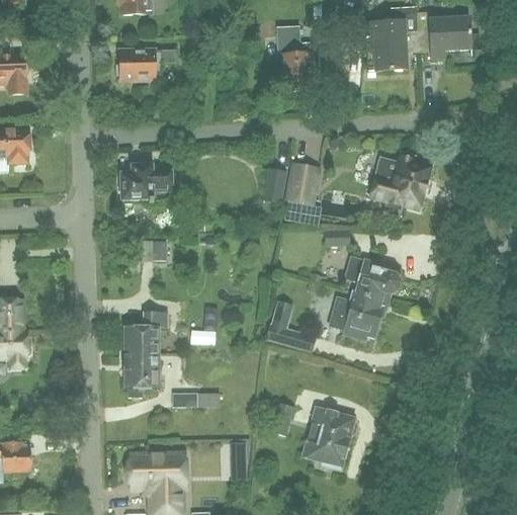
[(118,0),(118,3),(120,3),(121,12),(153,12),(152,0),(118,0)]
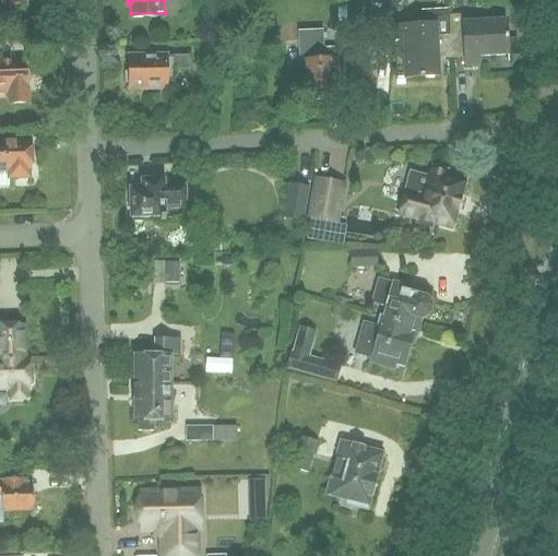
[(403,37),(405,75),(440,73),(439,56),(452,56),(451,12),(450,6),(418,7),(419,22),(394,23),(395,37),(403,37)]
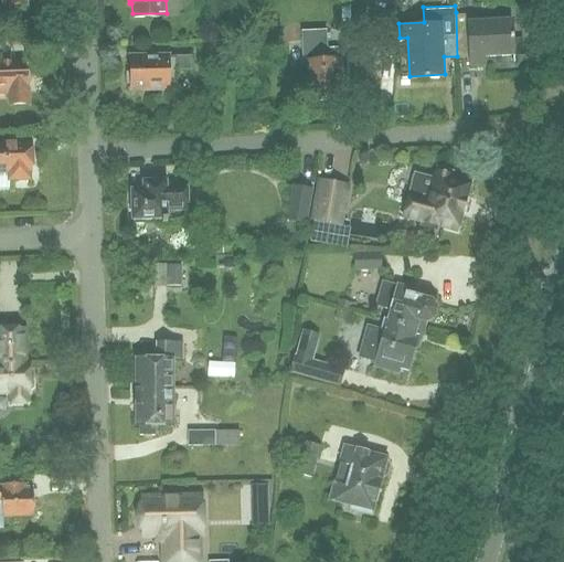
[(469,11),(456,12),(457,56),(470,55),(470,63),(485,62),(485,54),(514,52),(512,17),(469,20),(469,11)]
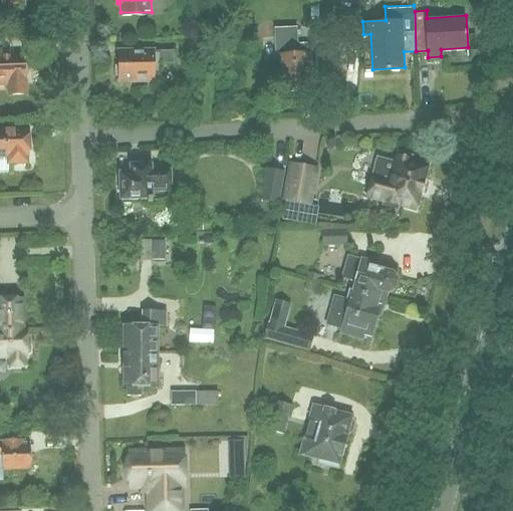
[(308,67),(310,66),(309,40),(299,41),(298,24),(274,25),(276,55),(282,55),(283,86),(287,86),(288,88),(296,88),(296,85),(309,84),(308,67)]
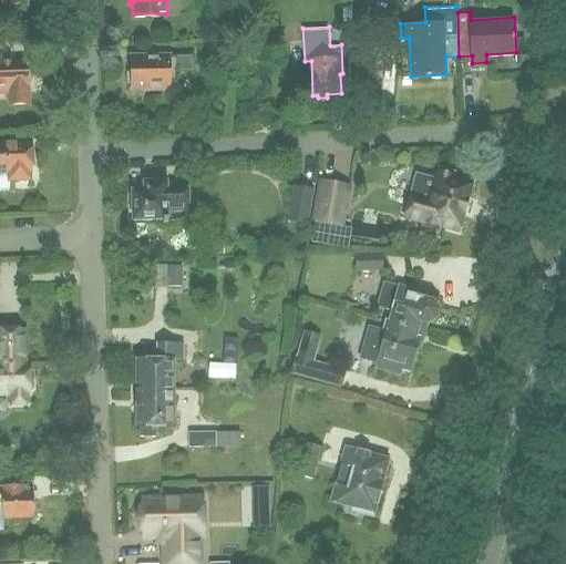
[(9,102),(32,101),(29,57),(12,58),(12,51),(0,52),(0,90),(8,90),(9,102)]
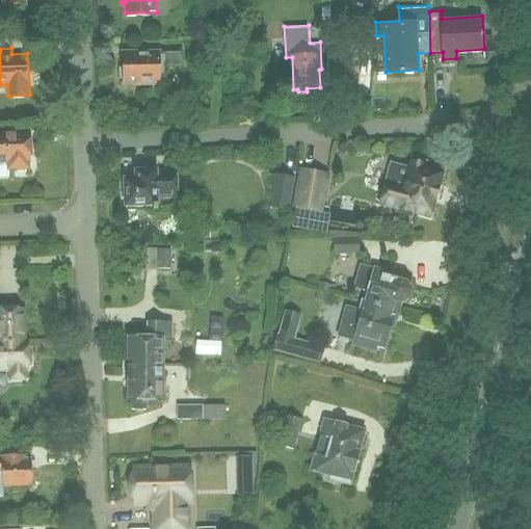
[(182,50),(161,51),(123,51),(123,80),(167,79),(166,63),(182,63),(182,50)]
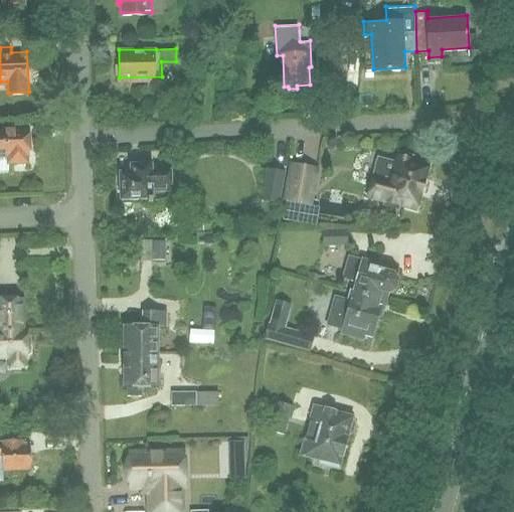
[(0,128),(0,168),(10,168),(10,160),(27,160),(27,154),(29,154),(29,148),(32,148),(31,133),(27,133),(27,128),(0,128)]
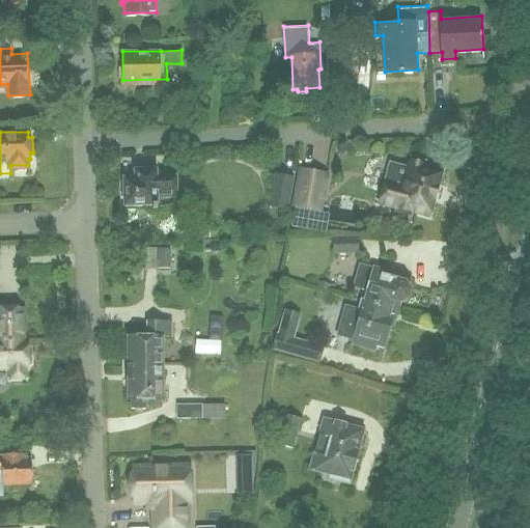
[(427,159),(412,155),(409,164),(391,159),(384,184),(379,202),(396,206),(396,209),(412,213),(412,210),(429,215),(443,167),(426,162),(427,159)]
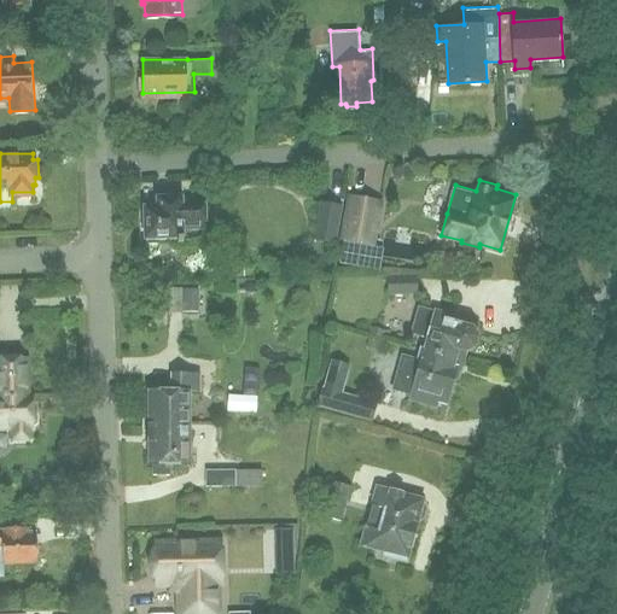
[(342,237),(374,243),(382,199),(350,193),(342,237)]
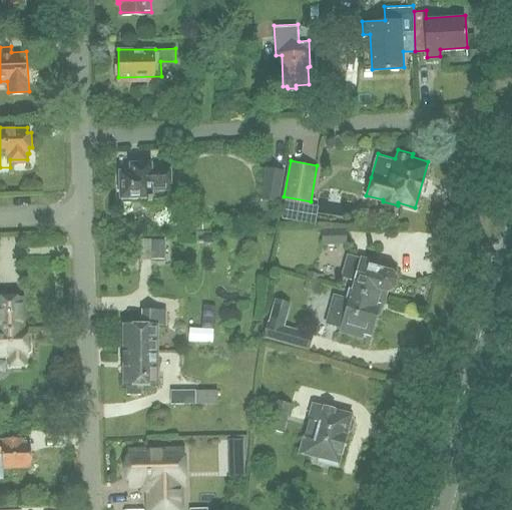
[(130,170),(118,170),(119,197),(152,196),(152,187),(170,187),(169,162),(152,162),(152,161),(130,161),(130,170)]
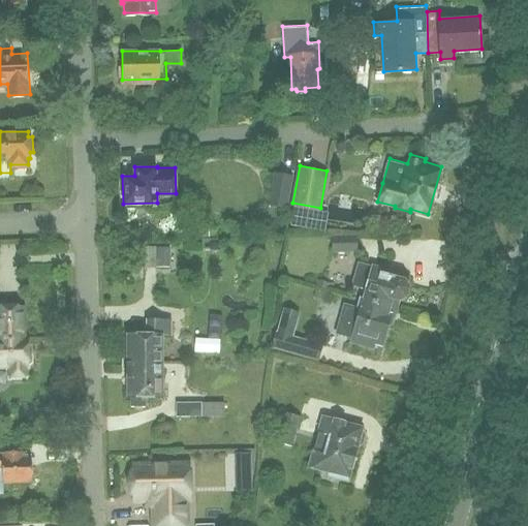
[(285,205),(289,175),(273,173),(269,203),(285,205)]
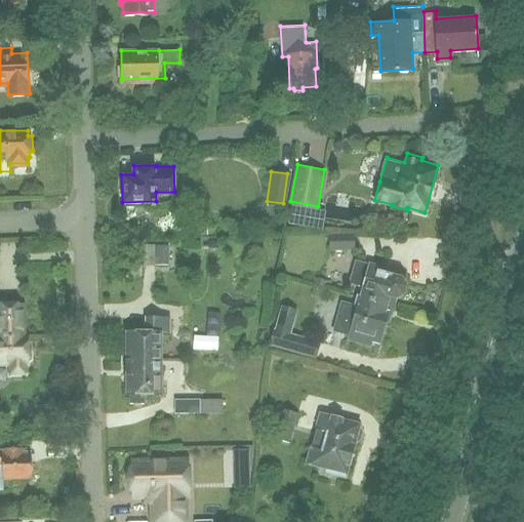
[(209,221),(193,221),(194,233),(209,232),(209,221)]
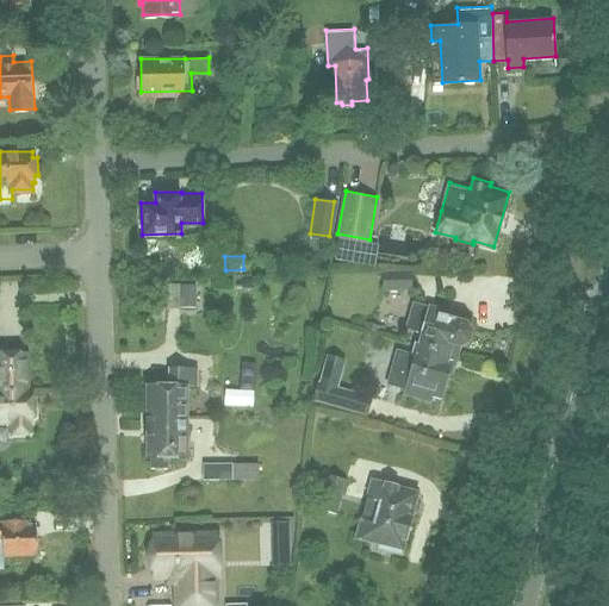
[(384,288),(414,287),(412,268),(383,269),(384,288)]
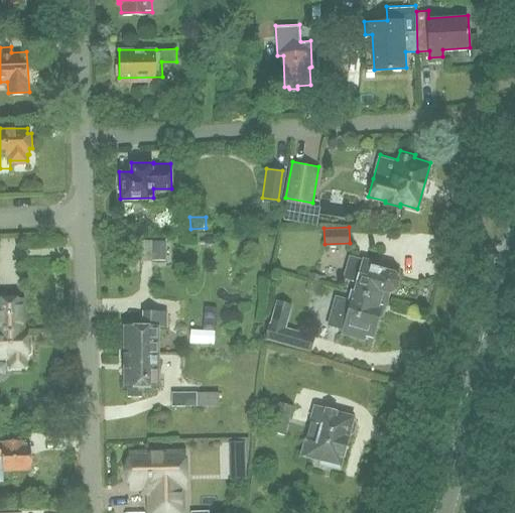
[(167,239),(153,239),(153,259),(167,259),(167,239)]
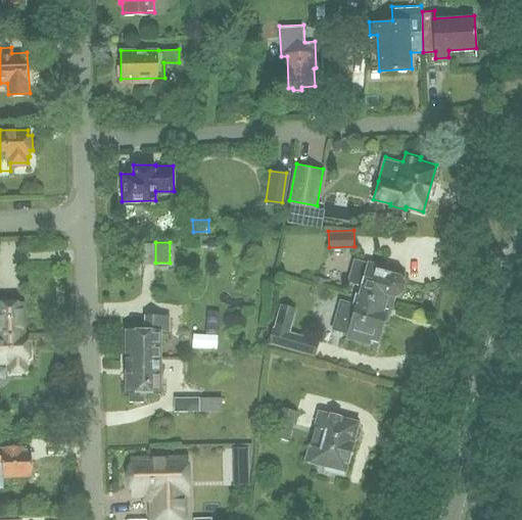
[(362,285),(360,293),(392,302),(395,294),(401,290),(404,282),(400,276),(396,275),(398,269),(369,261),(353,256),(347,281),(362,285)]
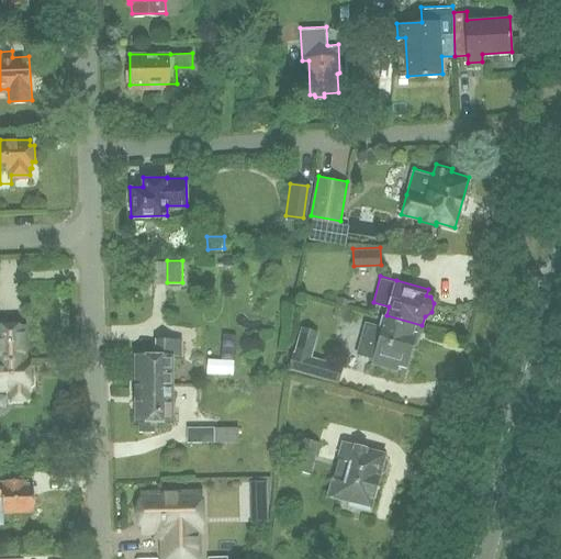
[(340,294),(338,302),(350,305),(352,298),(340,294)]
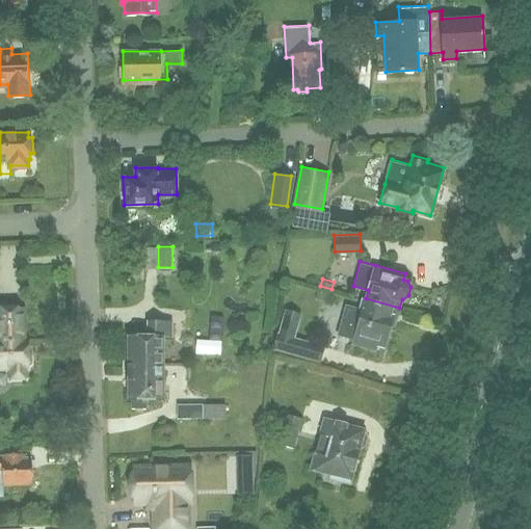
[(346,302),(338,333),(354,338),(353,342),(376,349),(377,344),(385,346),(391,323),(395,324),(399,309),(366,298),(362,297),(360,306),(346,302)]
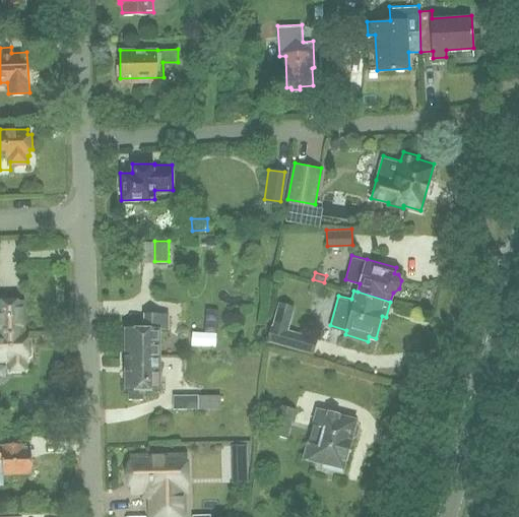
[(0,330),(26,330),(26,329),(25,329),(24,300),(18,300),(18,298),(0,298),(0,301),(0,300),(0,330)]
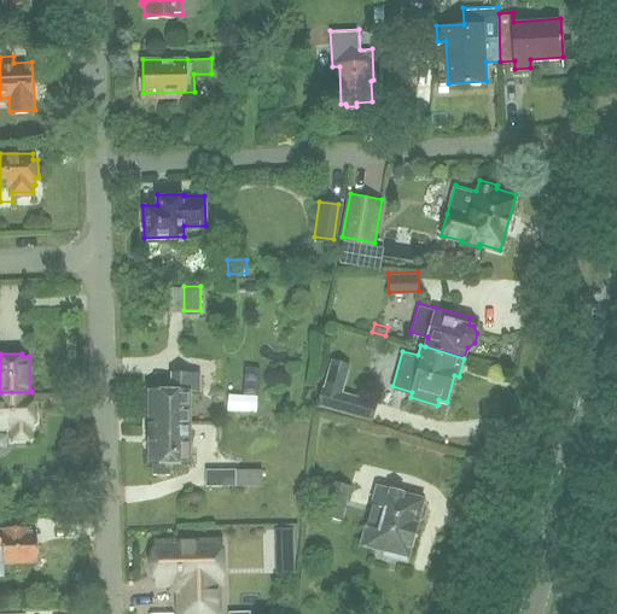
[(172,389),(150,389),(149,427),(170,427),(172,419),(191,419),(191,392),(202,392),(202,369),(172,370),(172,389)]
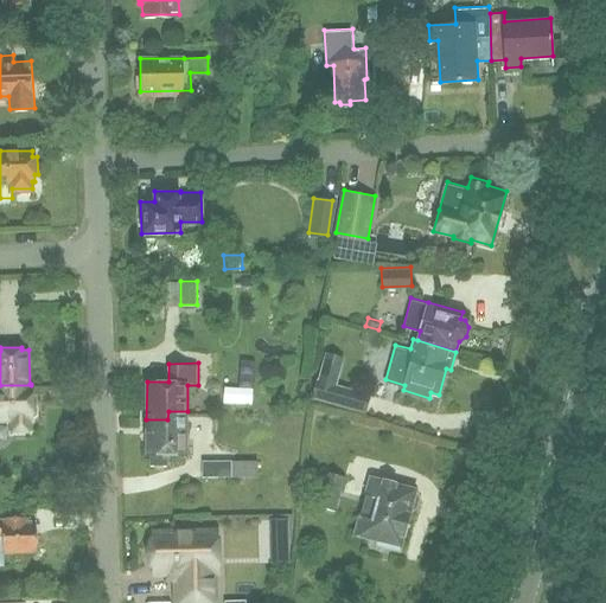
[(321,363),(312,396),(340,404),(346,384),(337,382),(342,369),(321,363)]
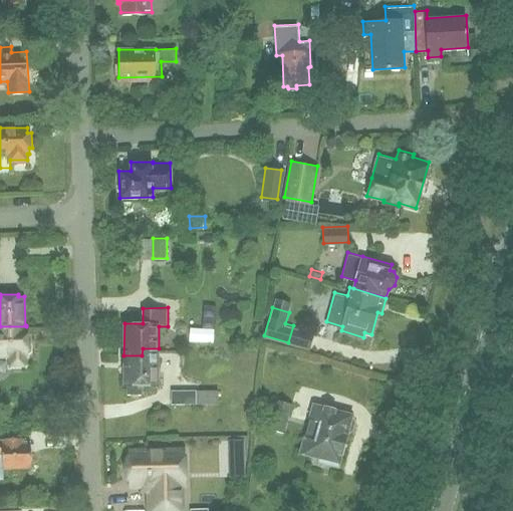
[(26,326),(0,326),(0,355),(9,356),(10,365),(26,364),(26,355),(26,349),(29,348),(28,332),(26,332),(26,326)]
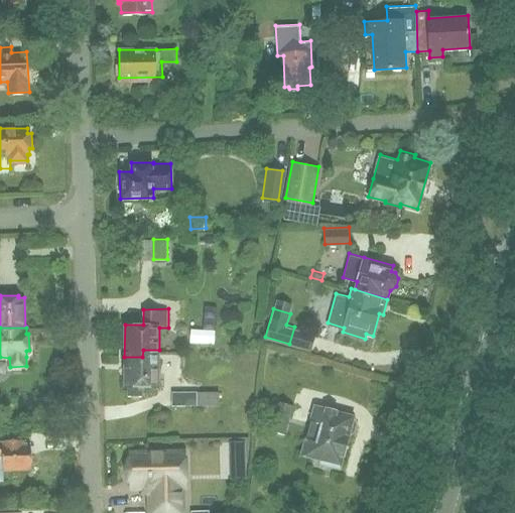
[(143,350),(142,357),(124,357),(124,385),(128,385),(128,395),(142,395),(142,385),(158,385),(159,350),(143,350)]
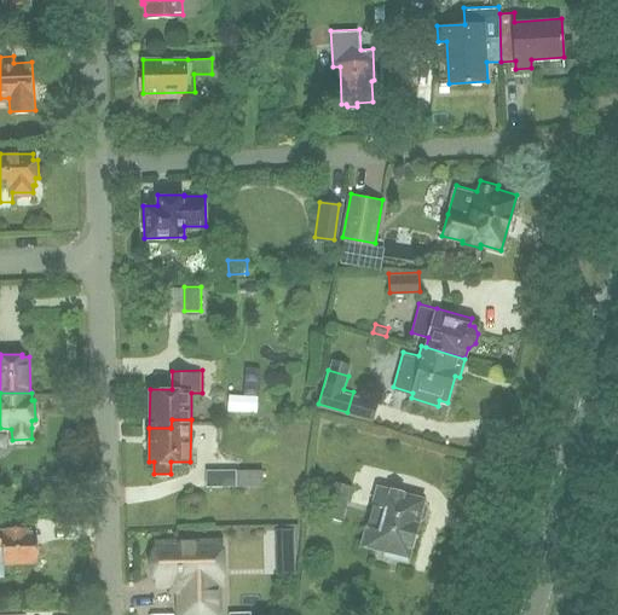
[(207,486),(264,485),(264,468),(207,468),(207,486)]
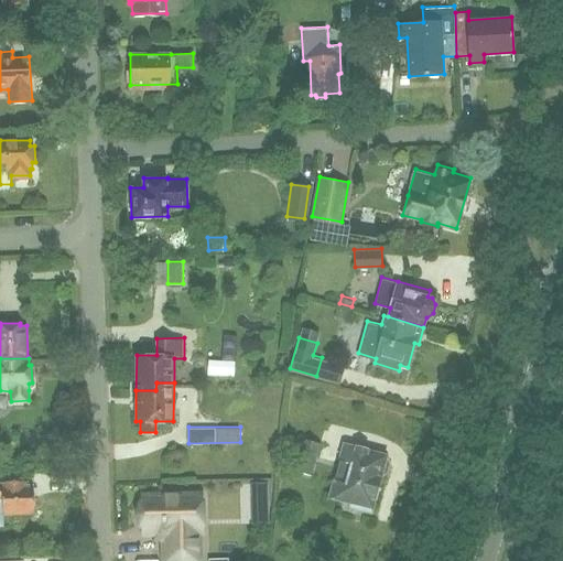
[(312,475),(321,442),(303,438),(294,471),(312,475)]
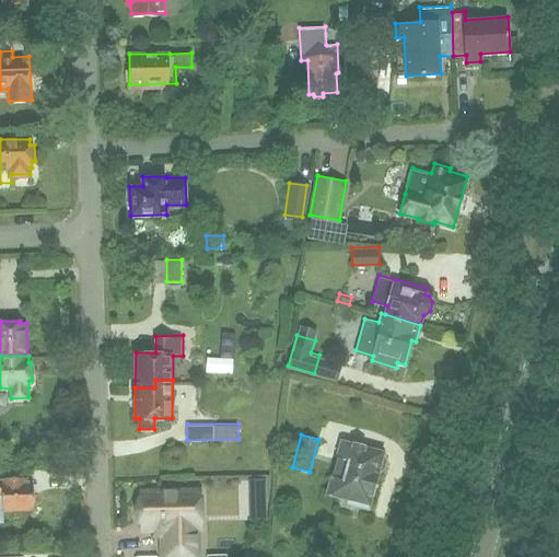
[(370,507),(372,496),(384,450),(341,439),(327,492),(349,498),(348,501),(370,507)]
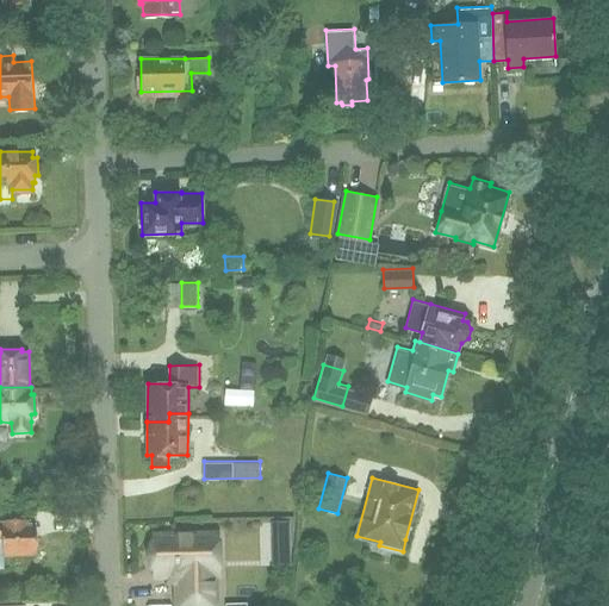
[(29,518),(2,519),(2,523),(0,522),(0,566),(5,566),(5,554),(38,553),(37,523),(30,523),(29,518)]
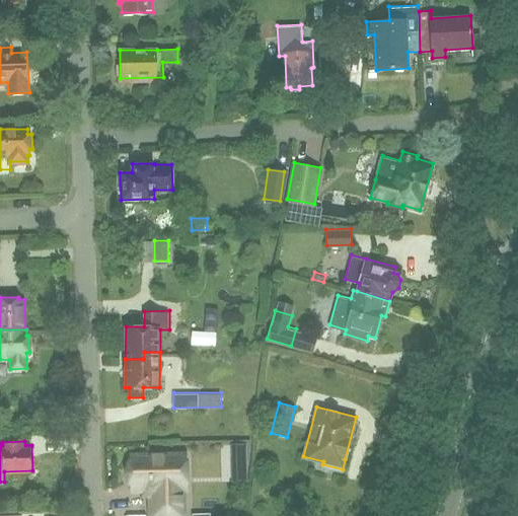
[(248,442),(233,442),(234,455),(249,454),(248,442)]
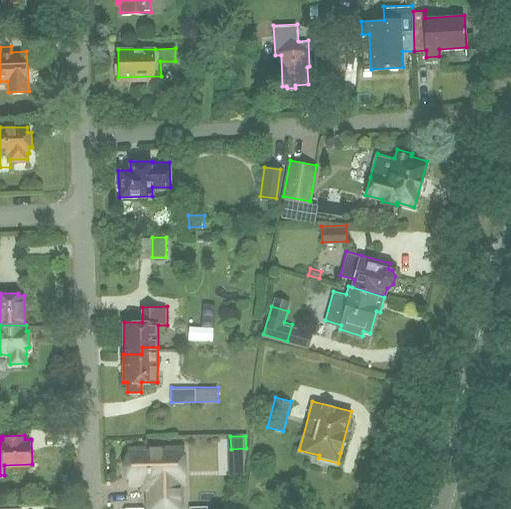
[(149,488),(149,508),(169,508),(181,508),(180,480),(183,480),(182,448),(130,450),(130,454),(128,458),(126,466),(128,473),(130,477),(131,482),(145,481),(151,486),(149,488)]
